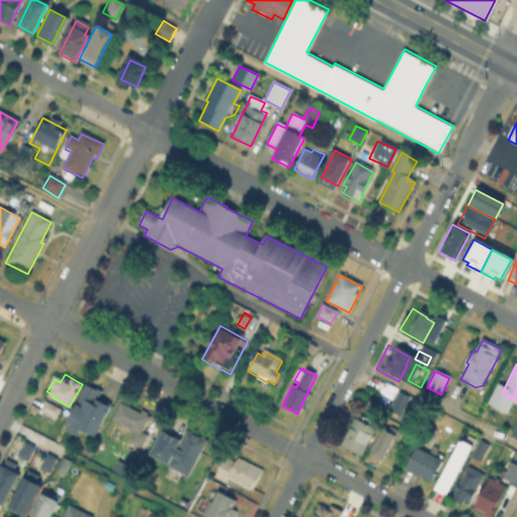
[(109,404),(93,436),(79,429),(75,437),(61,430),(66,422),(65,422),(85,383),(101,391),(97,397),(109,404)]
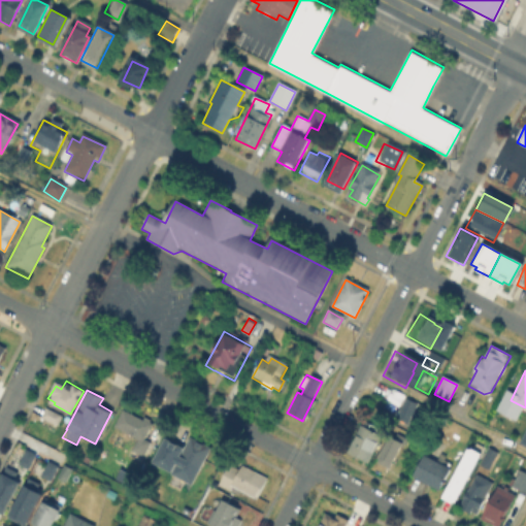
[(61,418),(56,426),(41,419),(45,409),(61,418)]
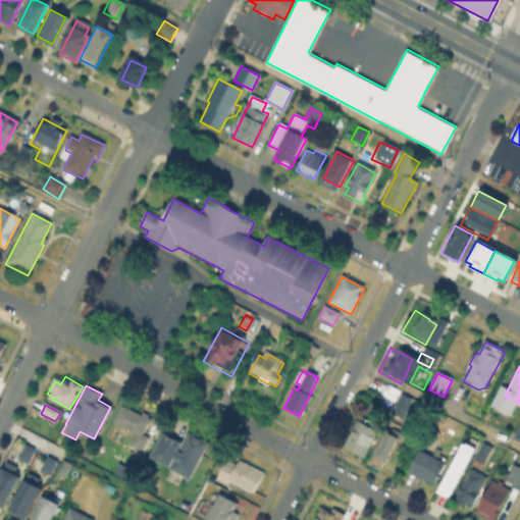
[(112,423),(120,406),(151,420),(143,435),(148,438),(139,457),(127,452),(136,434),(112,423)]
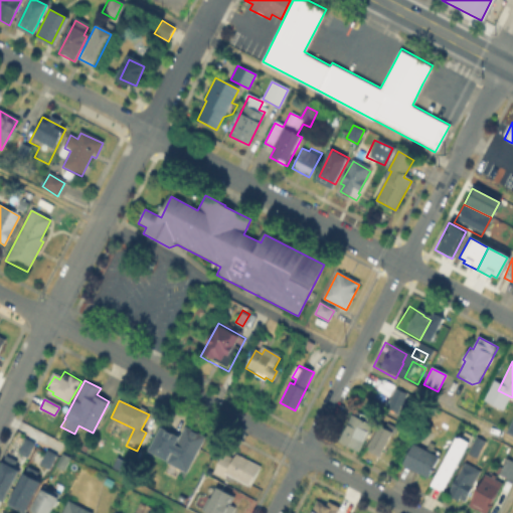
[(375,422),(358,455),(337,443),(355,410),(375,422)]
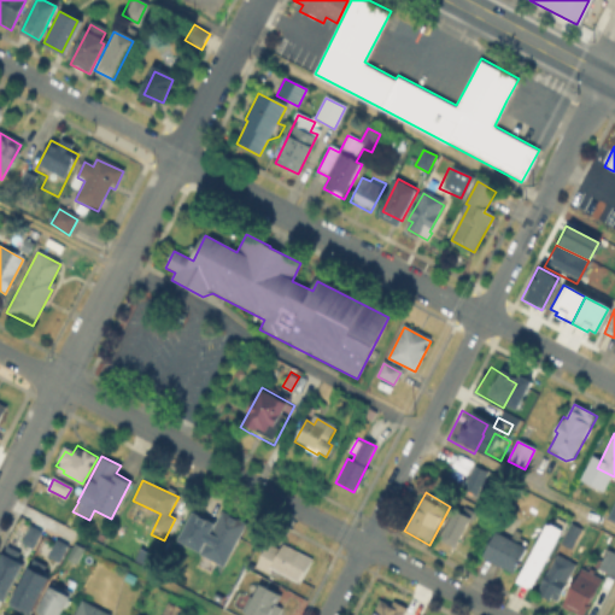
[(614,523),(614,502),(610,501),(603,520),(614,523)]
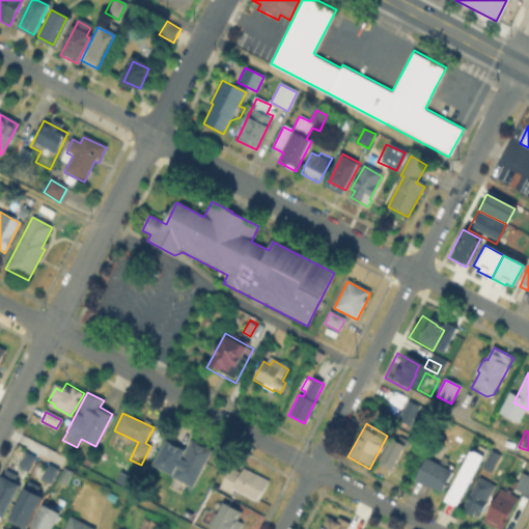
[(398,442),(399,439),(408,443),(392,473),(379,466),(383,457),(392,439),(398,442)]
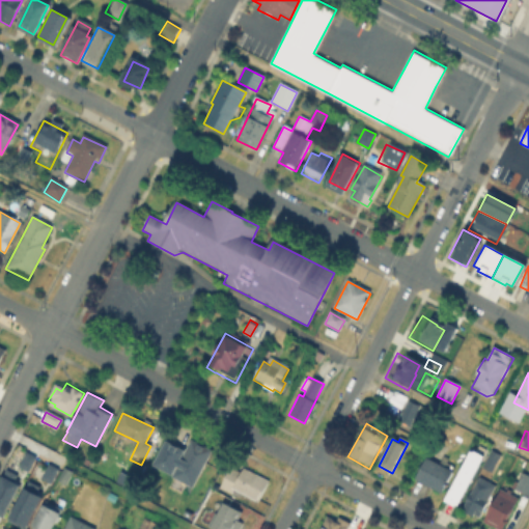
[(191,441),(212,452),(196,480),(199,482),(195,491),(171,477),(191,441)]
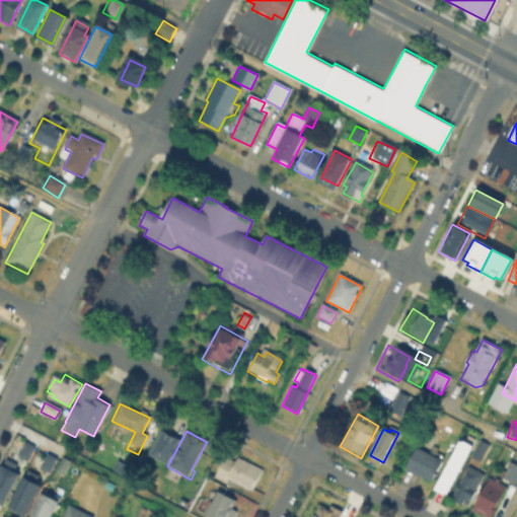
[(438,488),(462,441),(474,447),(450,494),(438,488)]
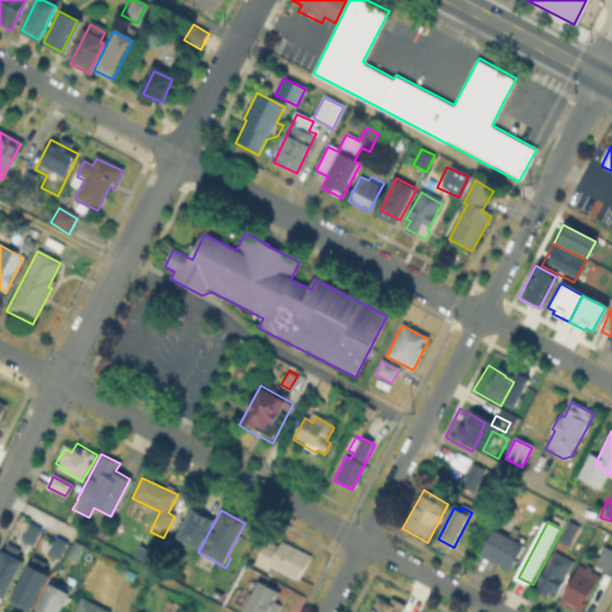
[(577,528),(568,547),(558,541),(568,523),(577,528)]
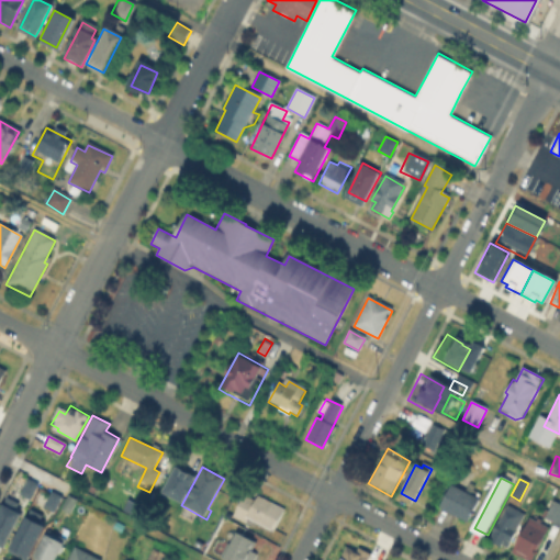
[(24,496),(22,503),(12,497),(20,482),(30,486),(24,496)]
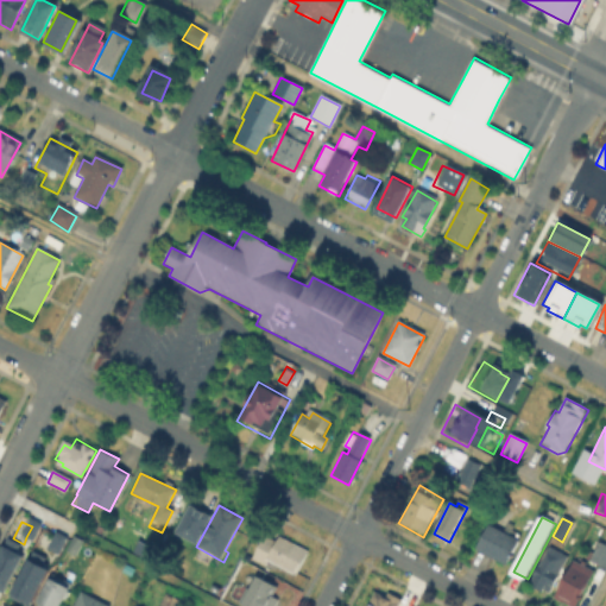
[(519,541),(506,567),(474,550),(488,524),(519,541)]
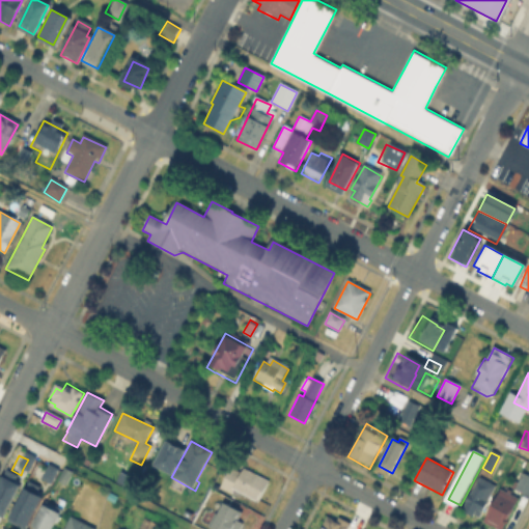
[(64,485),(56,481),(63,467),(72,471),(64,485)]
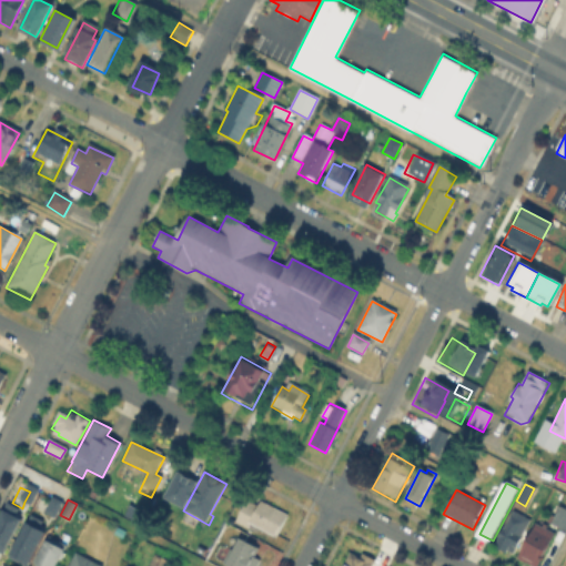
[(51,517),(49,522),(39,517),(47,501),(57,506),(51,517)]
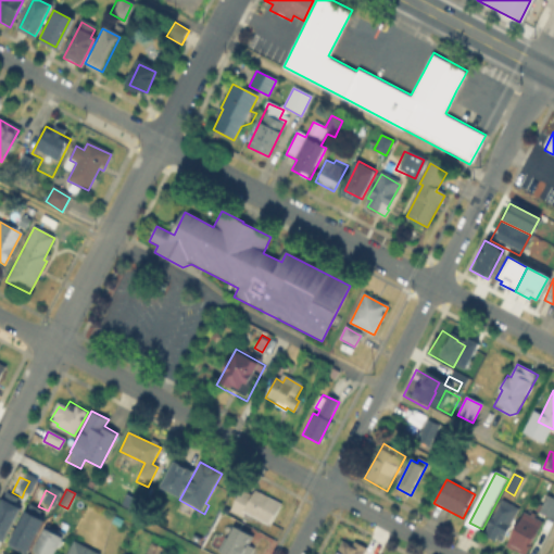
[(254,494),(255,492),(280,505),(269,528),(241,514),(240,517),(229,512),(239,492),(247,495),(249,491),(254,494)]
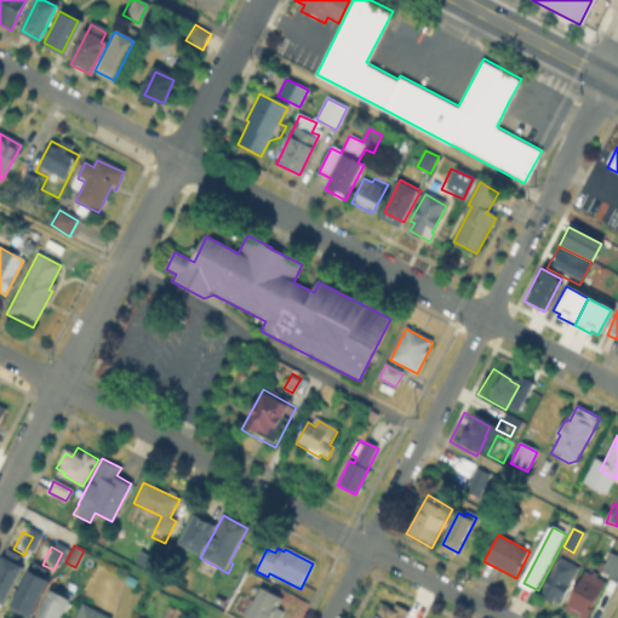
[(610,554),(617,558),(617,583),(600,574),(610,554)]
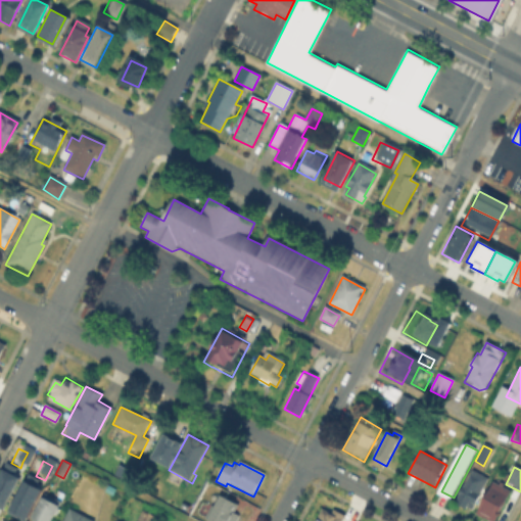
[(472,471),(487,479),(471,510),(456,503),(472,471)]
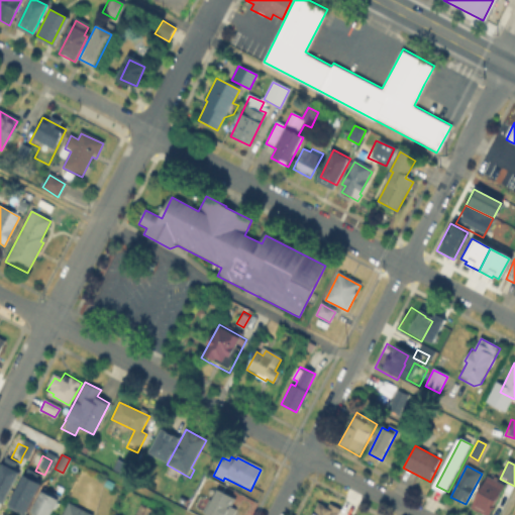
[(0,473),(10,479),(0,497),(0,473)]
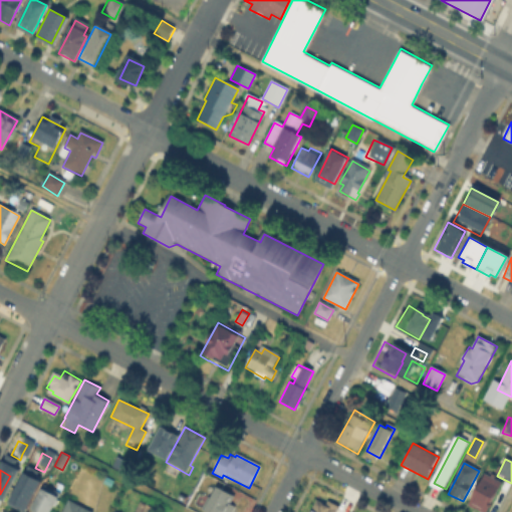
[(502,482),(487,511),(479,511),(468,506),(484,474),(502,482)]
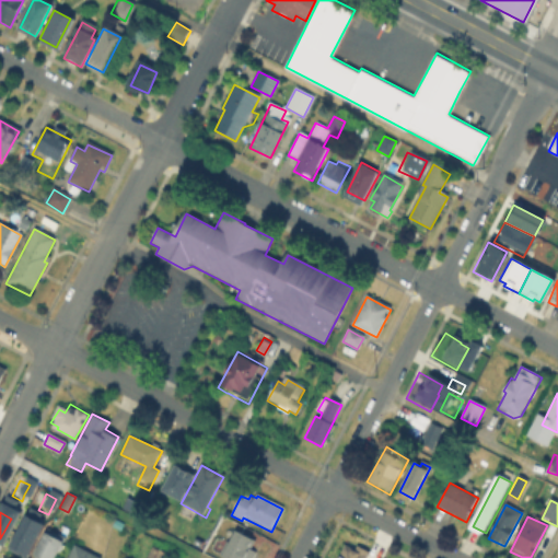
[(25,555),(24,557),(10,557),(3,554),(19,523),(37,533),(25,555)]
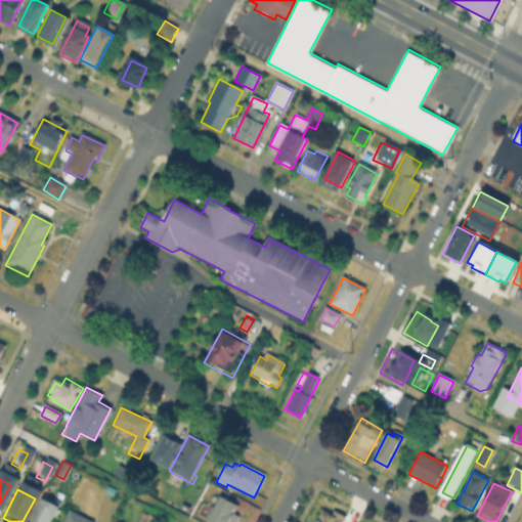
[(219,495),(238,507),(234,514),(240,517),(236,521),(205,521),(219,495)]
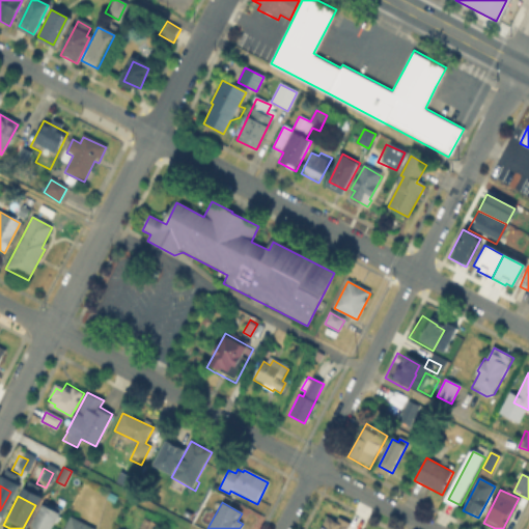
[(45,507),(59,514),(52,528),(34,528),(45,507)]
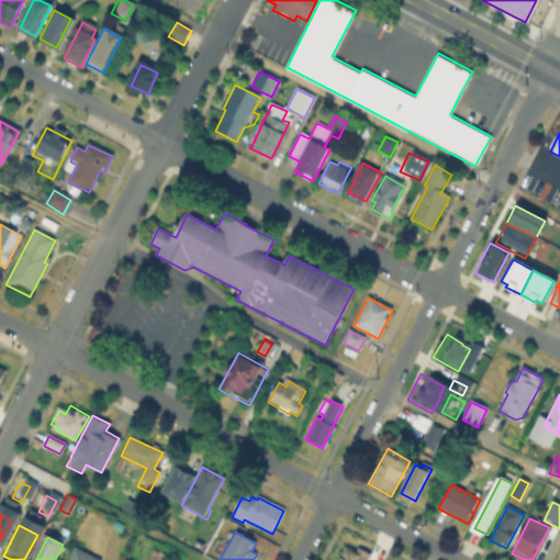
[(339,559),(347,545),(370,557),(369,559),(339,559)]
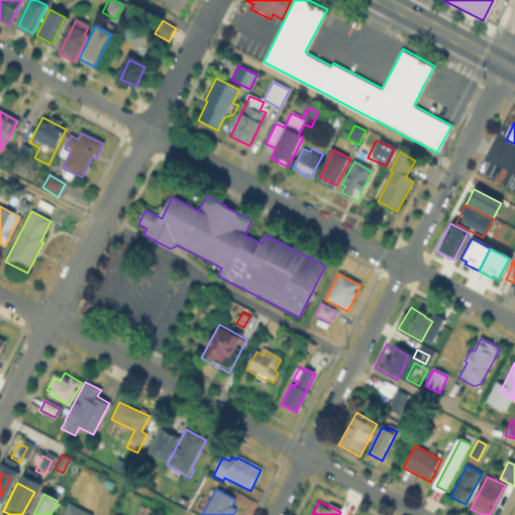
[(63,514),(69,504),(89,514),(63,514)]
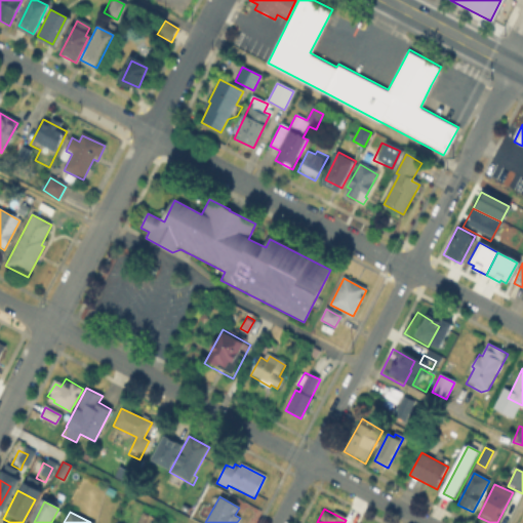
[(137,522),(144,514),(158,522),(137,522)]
